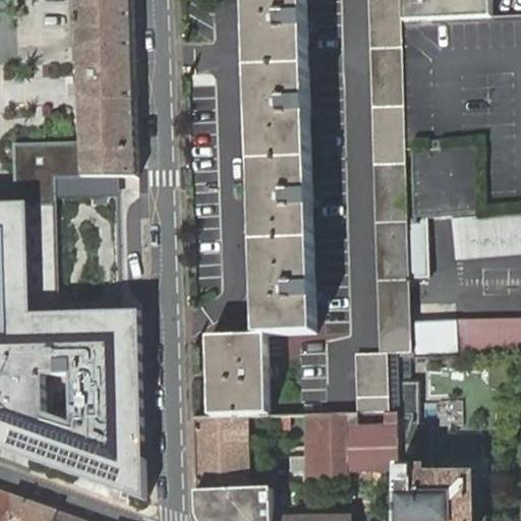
[(133,0),(79,0),(80,26),(81,65),(81,74),(82,79),(81,83),(82,101),(84,146),(84,175),(120,175),(138,175),(136,91),(133,0)]
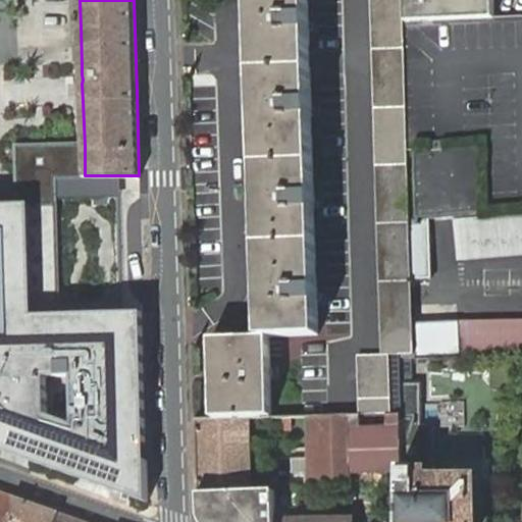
[(310,52),(308,0),(251,0),(253,54),(253,57),(254,69),(254,71),(256,159),(259,251),(261,337),(212,338),(215,418),(260,417),(272,418),(269,336),(318,334),(310,66),(310,59),(310,52)]
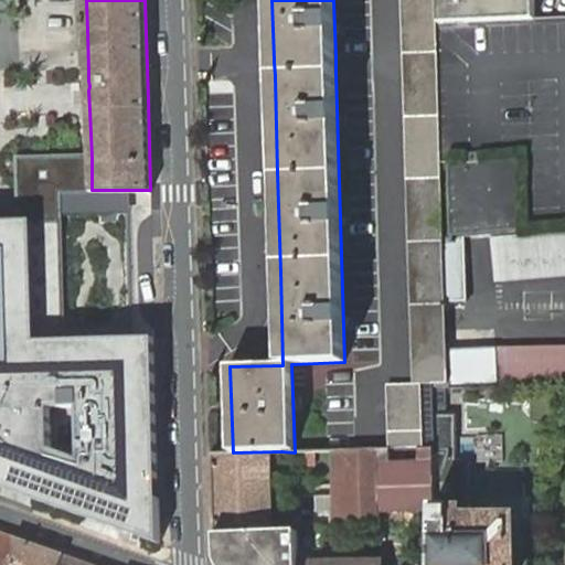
[(423,384),(448,383),(447,349),(446,309),(446,301),(444,237),(437,41),(435,0),(402,0),(404,41),(416,385),(390,385),(392,450),(425,449),(423,384)]
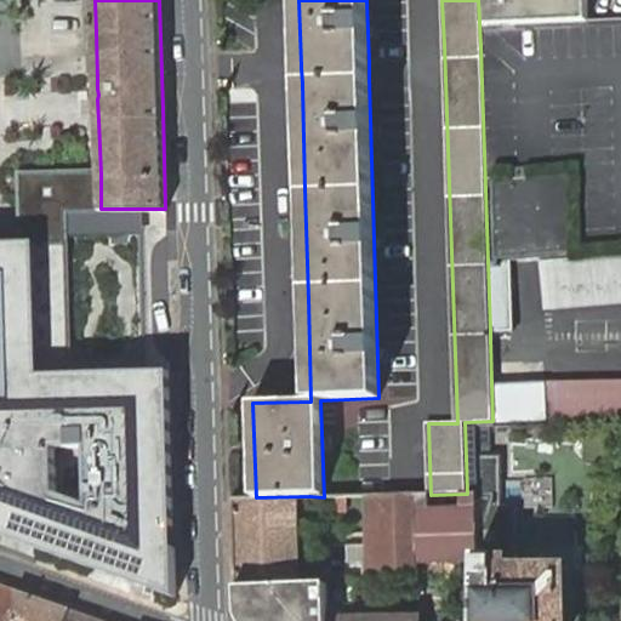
[(480,0),(483,27),(588,22),(586,0),(480,0)]
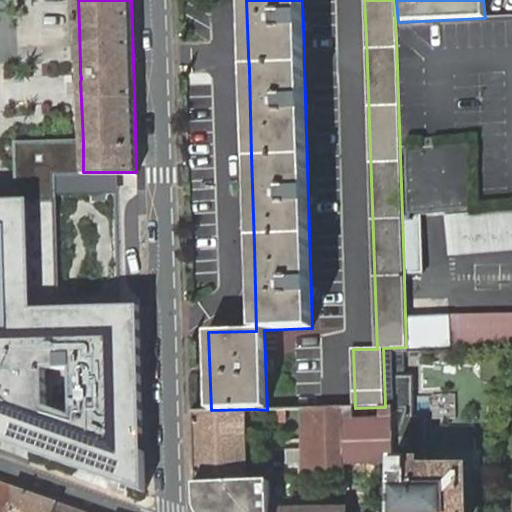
[(83,172),(83,143),(16,145),(17,182),(18,201),(31,201),(55,200),(55,194),(55,173),(83,172)]
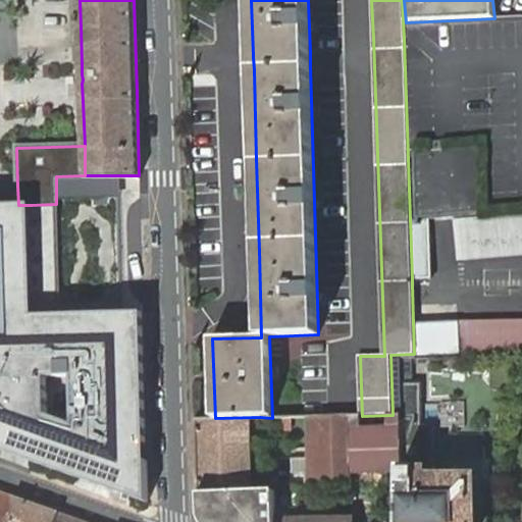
[(410,219),(412,278),(420,278),(428,278),(431,278),(429,218),(482,213),(480,147),(414,152),(416,219),(410,219)]
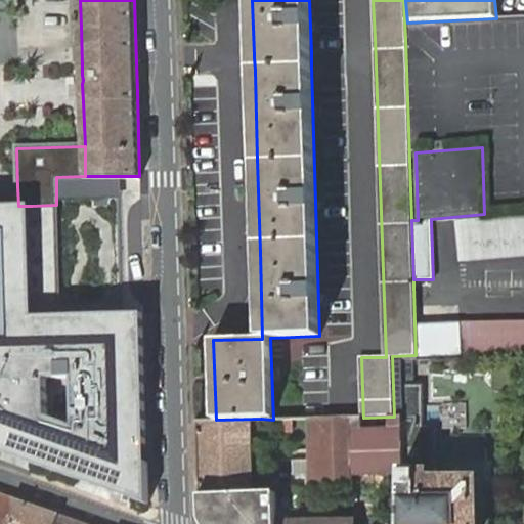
[(85,176),(56,177),(56,199),(121,197),(121,187),(121,176),(85,176)]
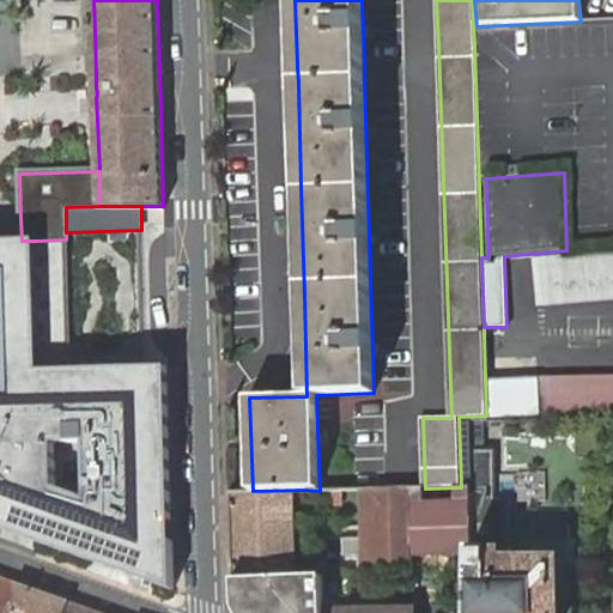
[(0,527),(175,592),(169,366),(144,368),(40,370),(37,241),(22,241),(0,241),(0,527)]
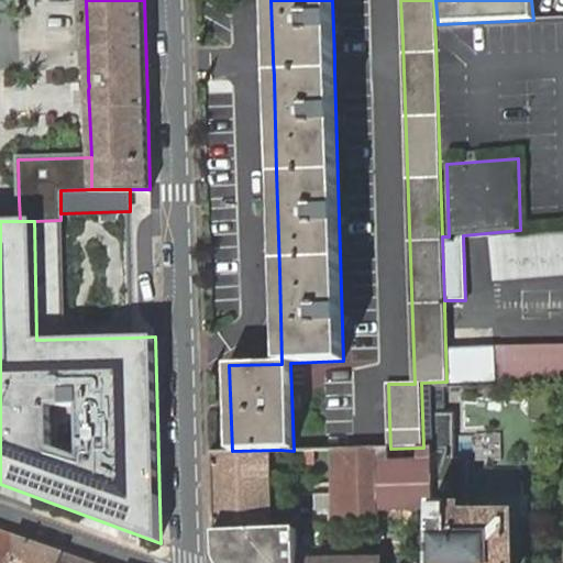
[(562,271),(562,229),(490,236),(495,277),(562,271)]
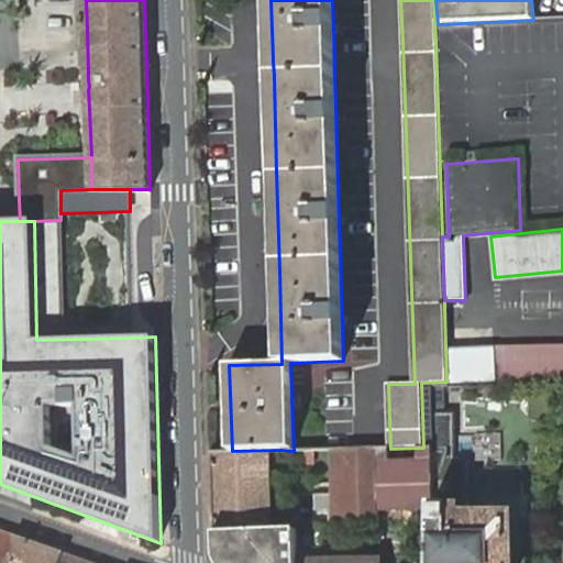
[(562,345),(445,348),(446,382),(494,379),(494,381),(562,379),(562,345)]
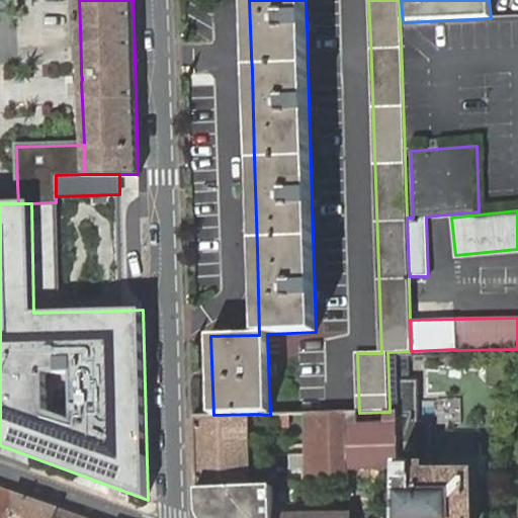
[(399,466),(398,412),(390,412),(359,413),(347,413),(349,468),(399,466)]
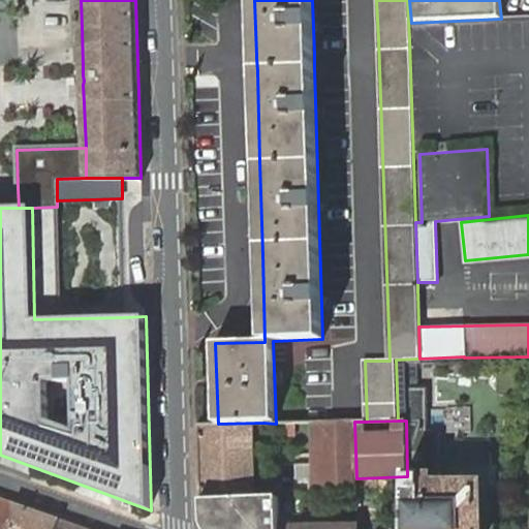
[(356,478),(354,422),(334,423),(328,422),(330,495),(331,495),(356,494),(356,478)]
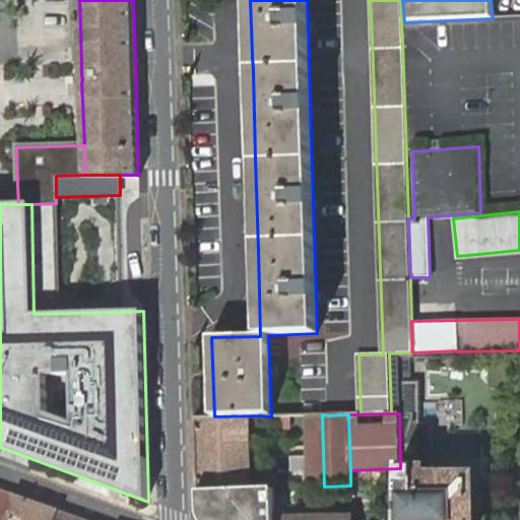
[(201,417),(196,417),(198,490),(260,489),(263,489),(259,415),(214,416),(201,417)]
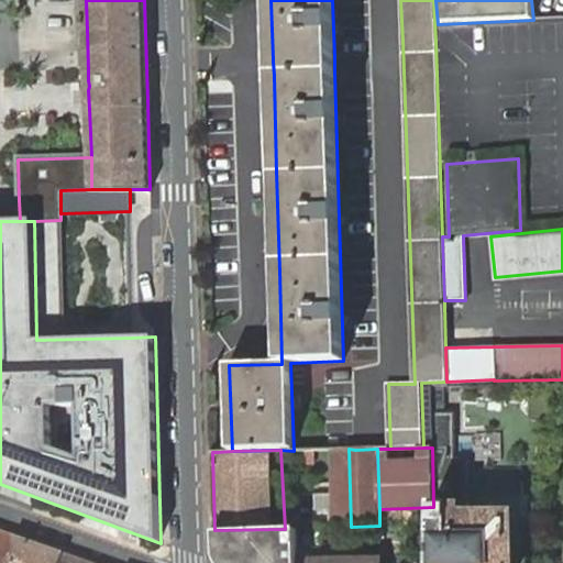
[(327,462),(326,450),(308,450),(308,463),(327,462)]
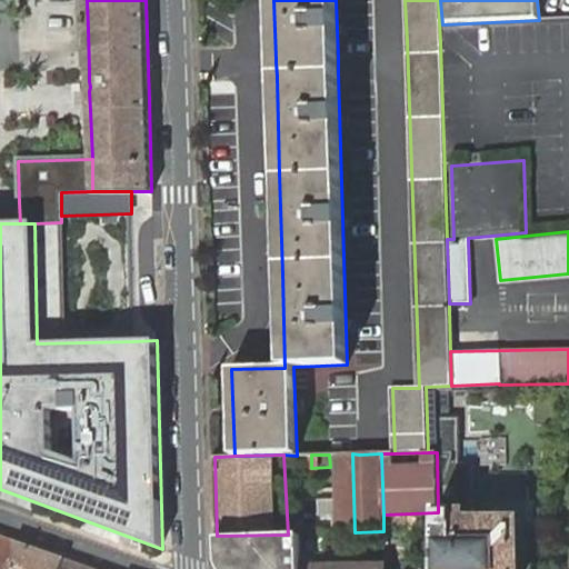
[(463,512),(438,512),(436,568),(516,568),(516,525),(492,523),(482,525),(463,525),(463,512)]
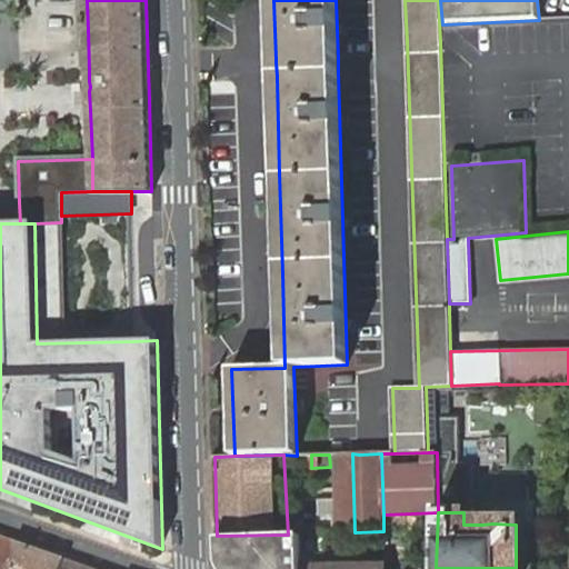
[(285,535),(217,536),(218,557),(218,560),(219,562),(219,565),(220,566),(220,567),(220,568),(221,568),(302,568),(303,568),(302,533),(288,535),(285,535)]
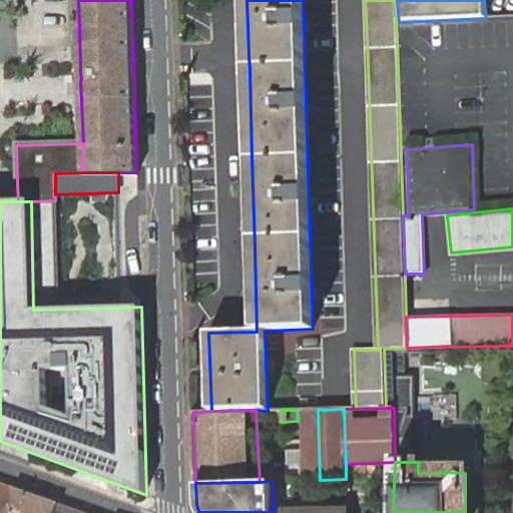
[(0,512),(11,512),(13,489),(0,484),(0,512)]
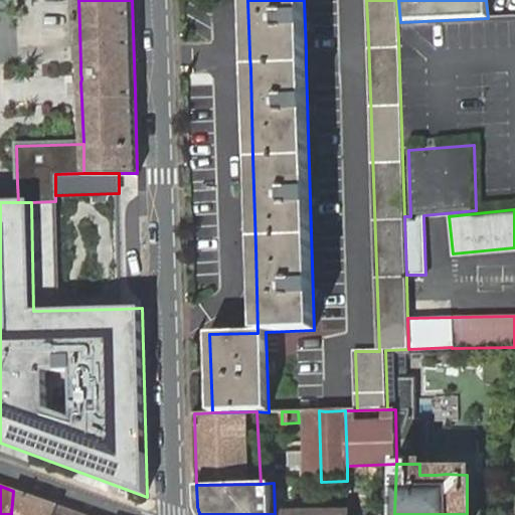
[(55,514),(58,507),(13,491),(11,514),(55,514)]
